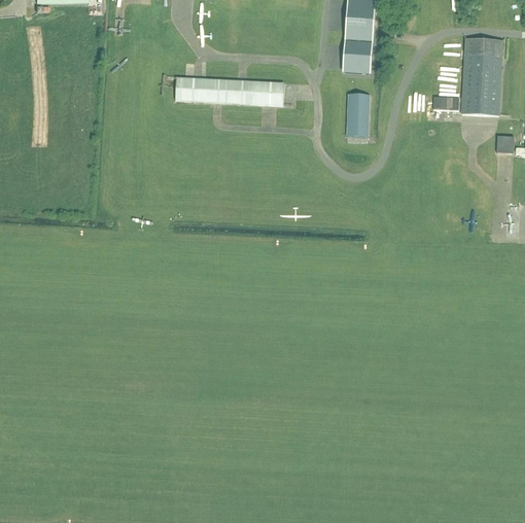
[(347,0),(344,38),(342,71),(369,72),(374,0),(347,0)]
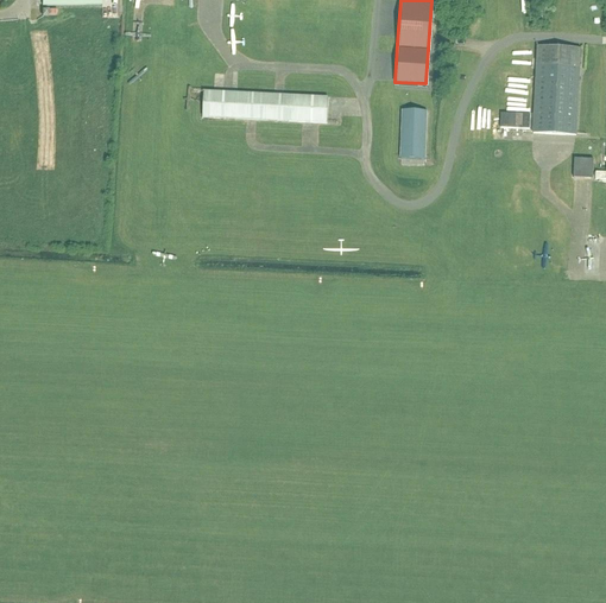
[(574,132),(578,71),(579,45),(535,43),(530,129),(574,132)]
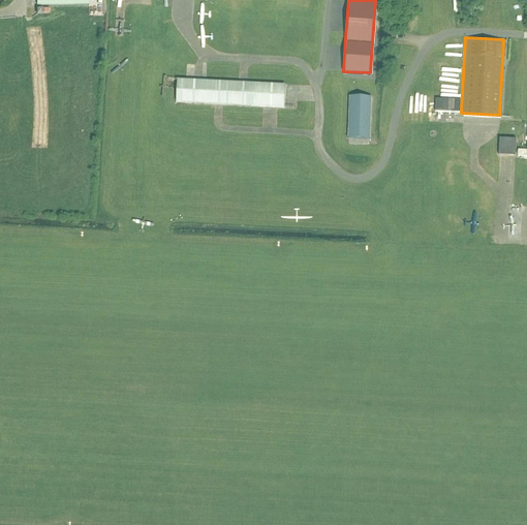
[(175,98),(282,104),(284,83),(176,78),(175,98)]
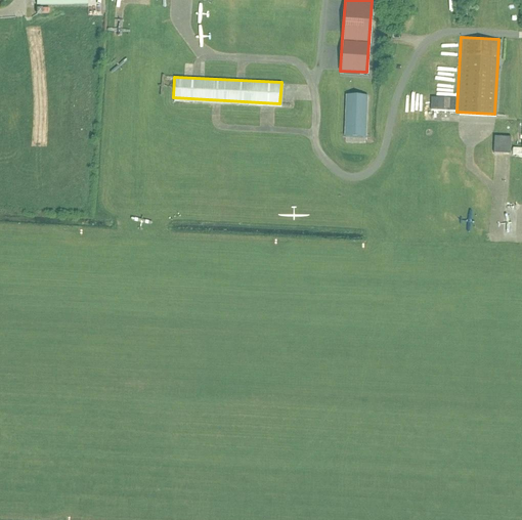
[(344,92),(343,134),(364,135),(365,93),(344,92)]
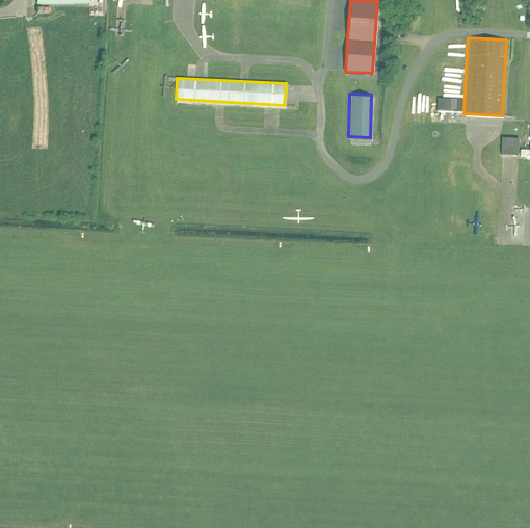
[(499,153),(500,153),(517,154),(518,137),(500,136),(499,153)]
